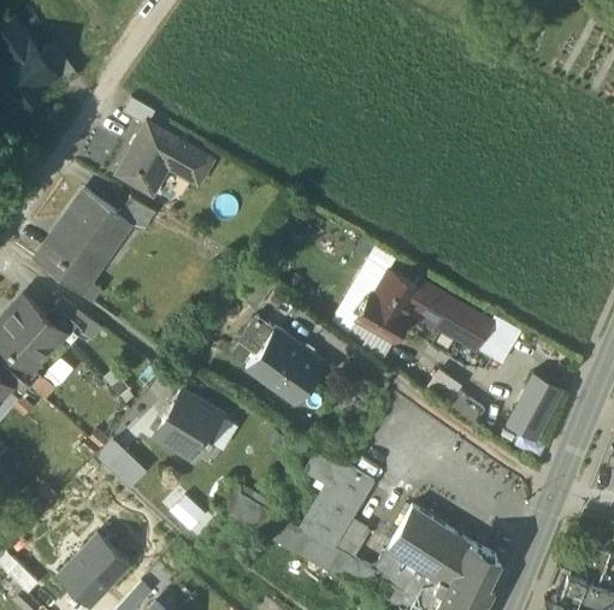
[(15,19),(0,29),(0,47),(6,55),(0,59),(0,112),(4,117),(5,117),(22,104),(24,107),(41,94),(39,92),(58,77),(43,58),(15,19)]
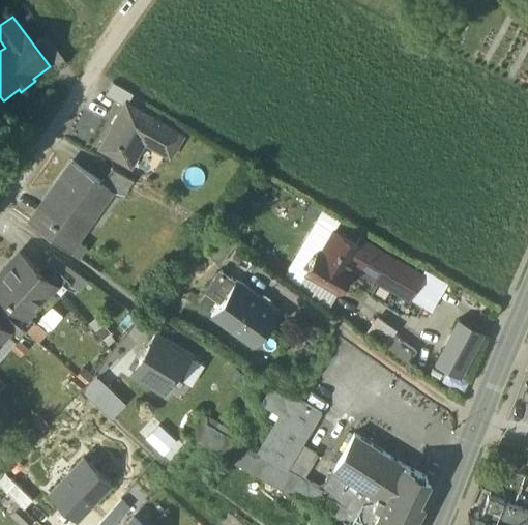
[(49,40),(37,50),(50,66),(56,75),(67,66),(49,40)]
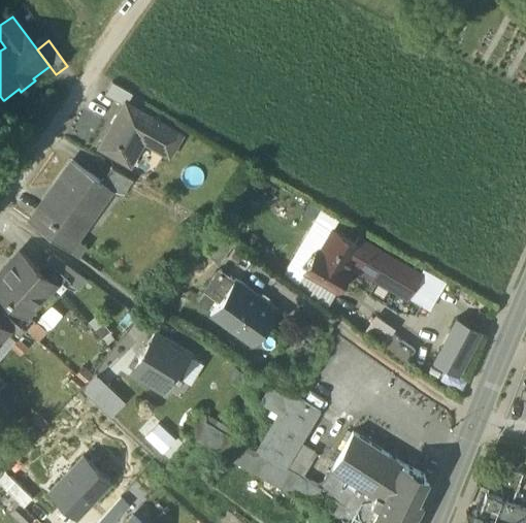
[(133,97),(113,86),(106,97),(125,107),(126,106),(127,107),(133,97)]
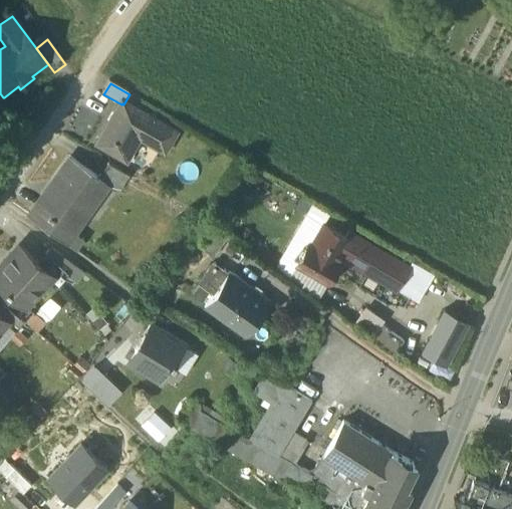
[(3,97),(0,93),(0,111),(9,104),(4,97),(3,97)]
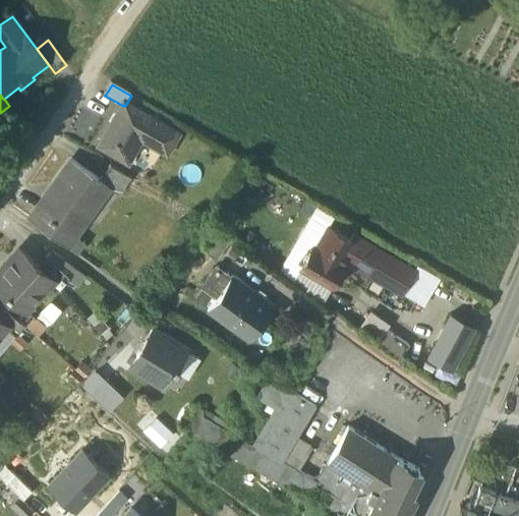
[(125,106),(124,105),(123,106),(99,149),(129,166),(142,144),(167,158),(179,136),(125,106)]
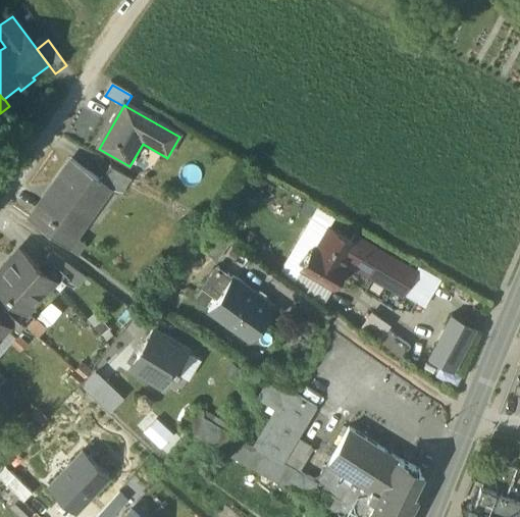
[(72,163),(37,213),(51,223),(73,239),(74,238),(79,241),(112,194),(107,191),(108,189),(101,184),(72,163)]
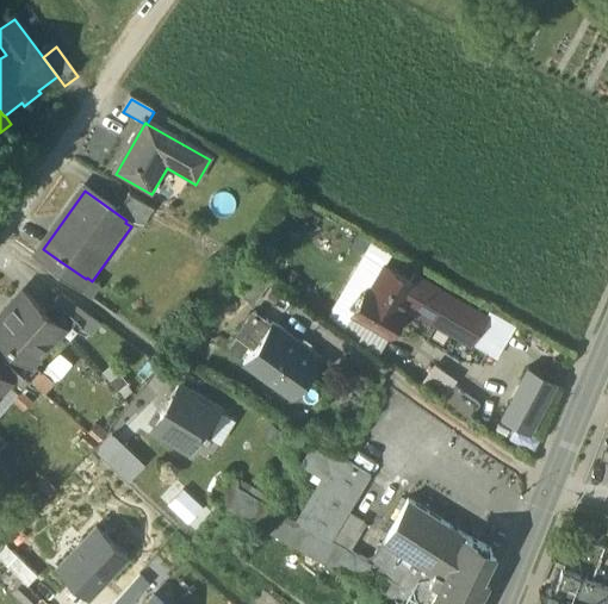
[(155,212),(130,198),(118,215),(126,220),(125,223),(131,226),(140,232),(155,212)]
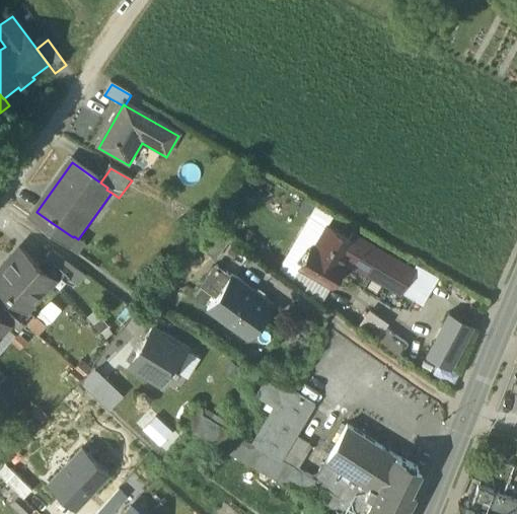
[(51,222),(37,212),(30,221),(45,231),(51,222)]
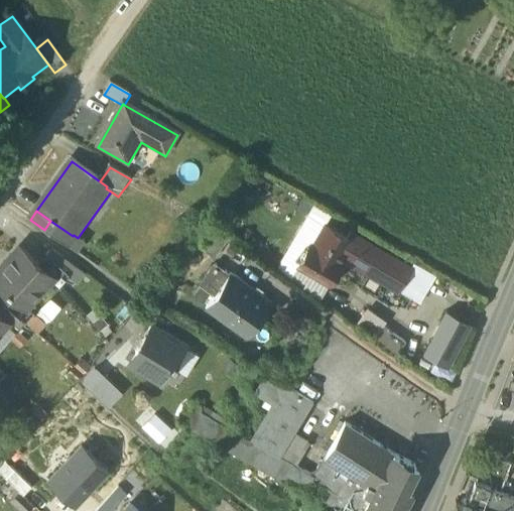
[(73,236),(50,221),(44,230),(78,254),(86,243),(78,238),(74,235),(73,236)]
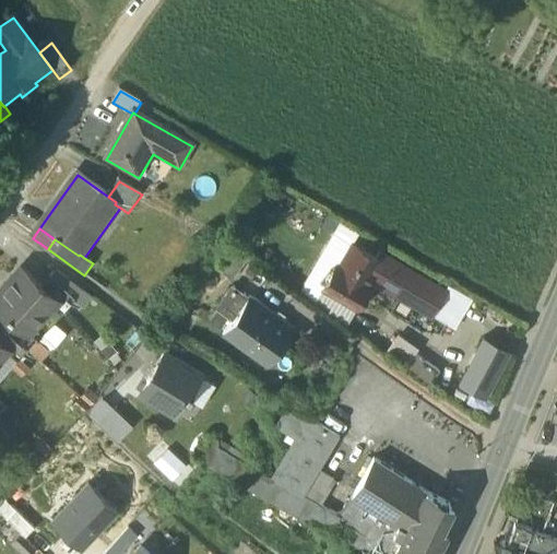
[(227,247),(211,268),(232,284),(248,262),(227,247)]
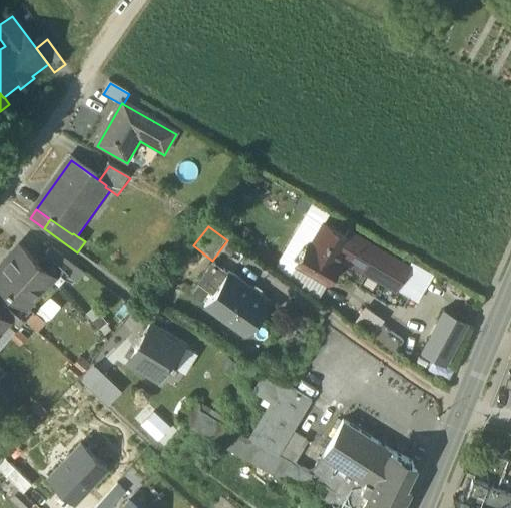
[(352,243),(326,227),(310,254),(308,252),(298,269),(329,288),(340,271),(336,269),(341,261),(352,243)]
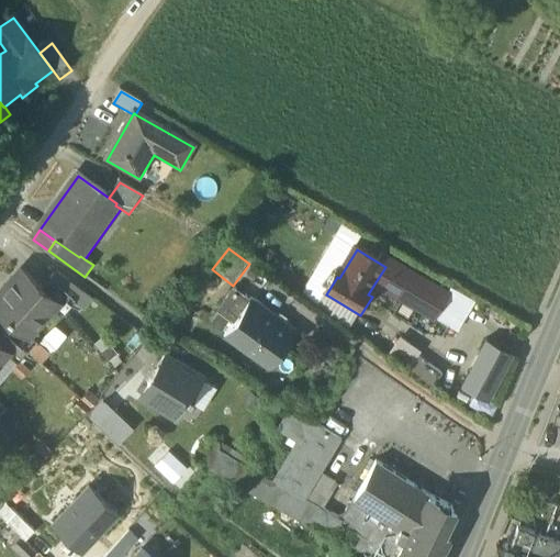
[(385,267),(373,286),(434,322),(448,300),(388,264),(385,267)]
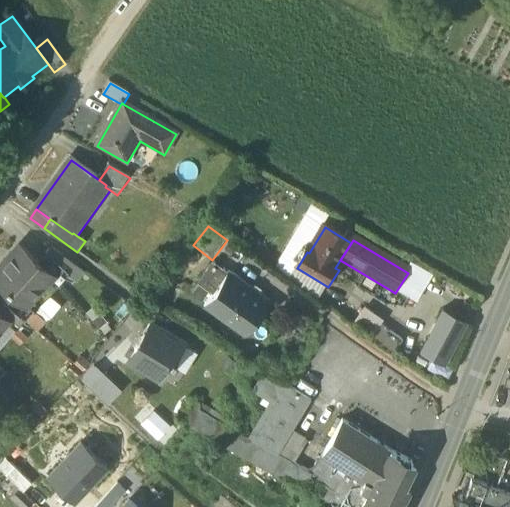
[(23,248),(0,274),(0,283),(13,295),(26,306),(27,306),(53,276),(54,275),(40,263),(23,248)]
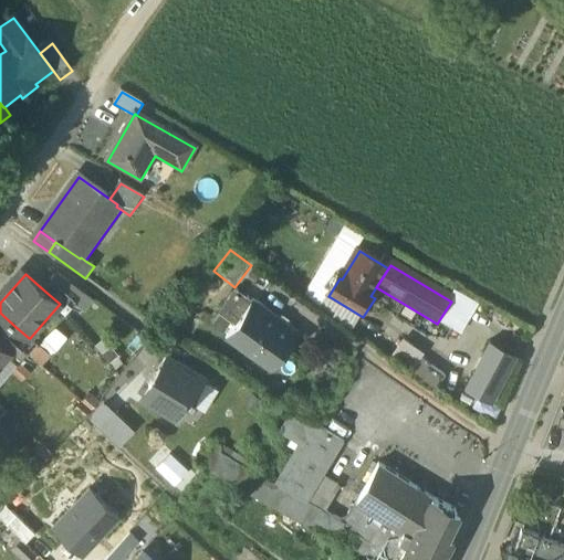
[(77,303),(53,282),(44,291),(60,304),(59,305),(68,314),(77,303)]
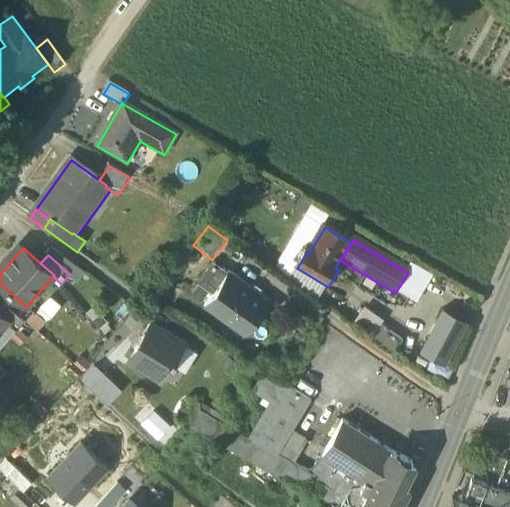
[(213,266),(198,287),(213,298),(228,277),(213,266)]
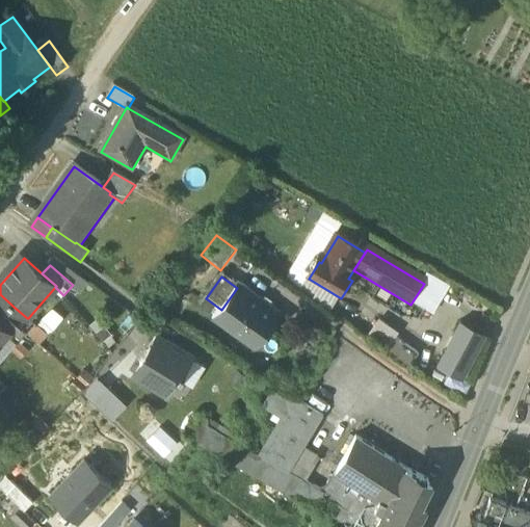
[(282,318),(238,287),(221,310),(212,322),(256,353),(282,318)]
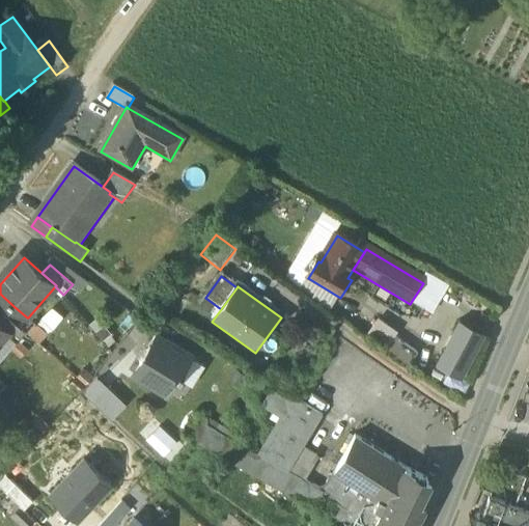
[(27,317),(14,306),(5,315),(28,336),(37,326),(28,317),(27,317)]
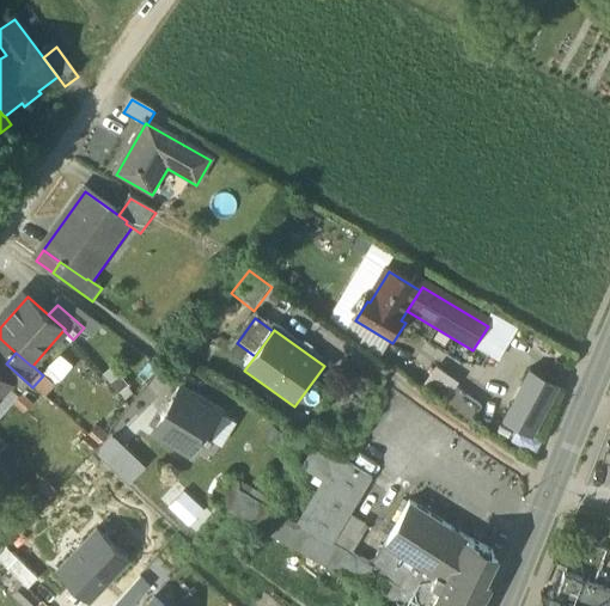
[(32,387),(6,363),(0,369),(0,374),(13,386),(12,389),(23,398),(32,387)]
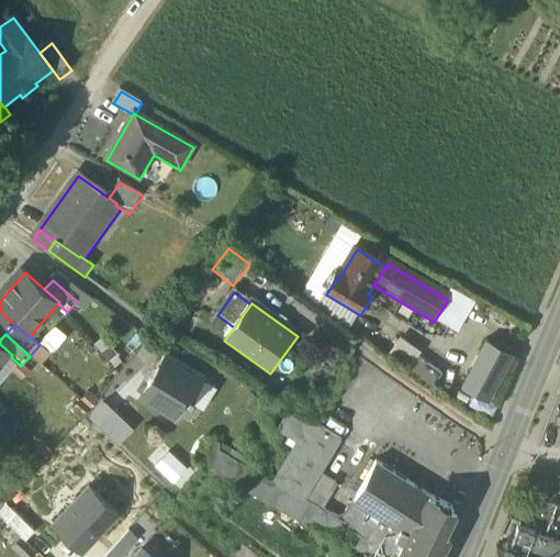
[(403,341),(390,359),(410,375),(420,361),(424,356),(403,341)]
